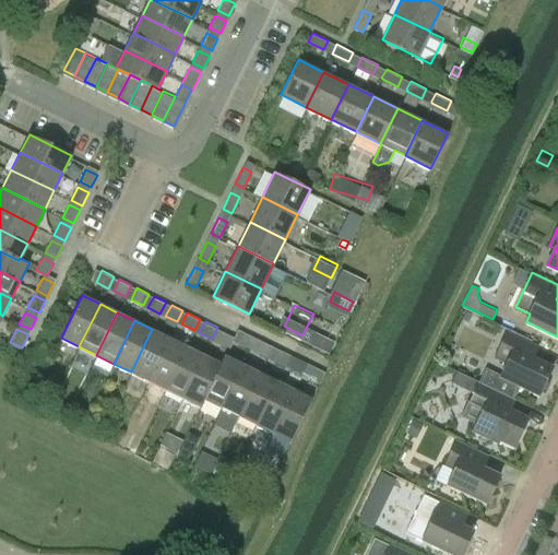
[(149,380),(169,338),(152,329),(131,372),(149,380)]
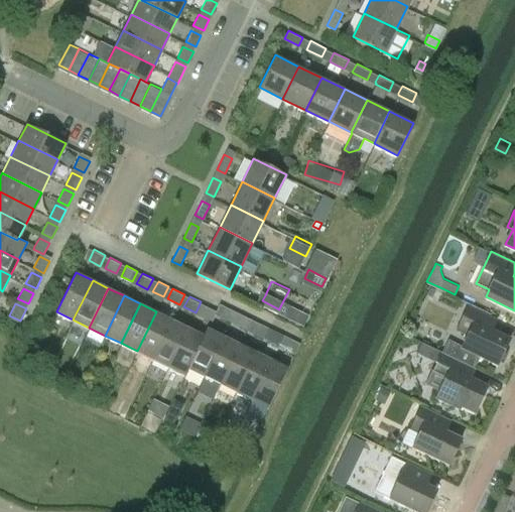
[(217,309),(205,304),(200,314),(212,321),(217,309)]
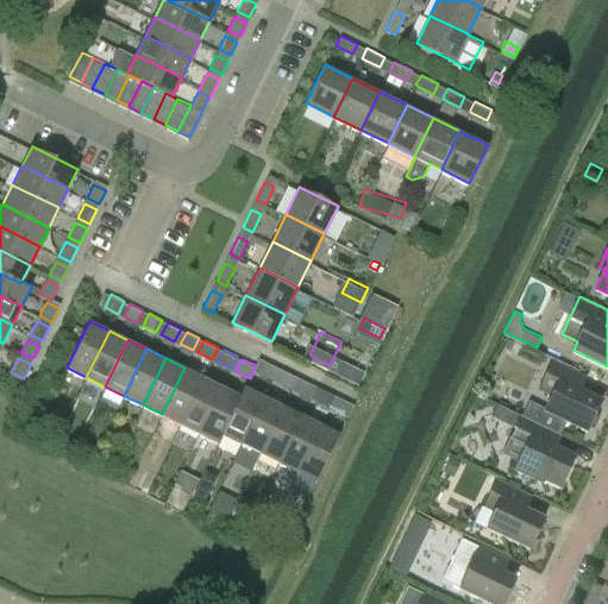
[(271,378),(279,366),(265,359),(258,372),(271,378)]
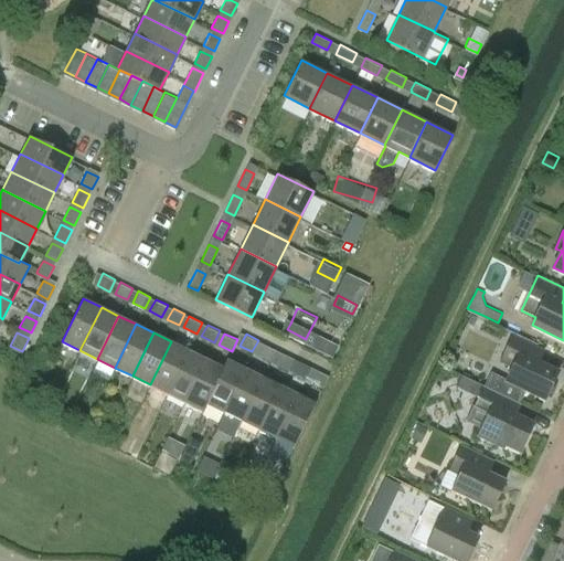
[(507,380),(545,399),(559,371),(532,359),(538,347),(513,335),(502,359),(514,364),(507,380)]
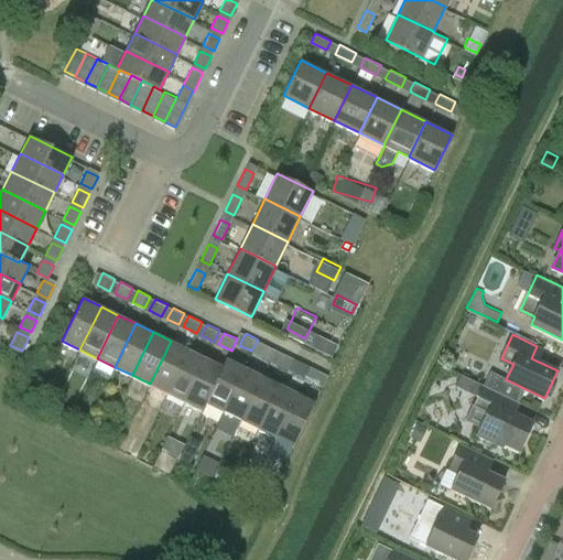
[(166,392),(188,350),(171,341),(150,384),(166,392)]
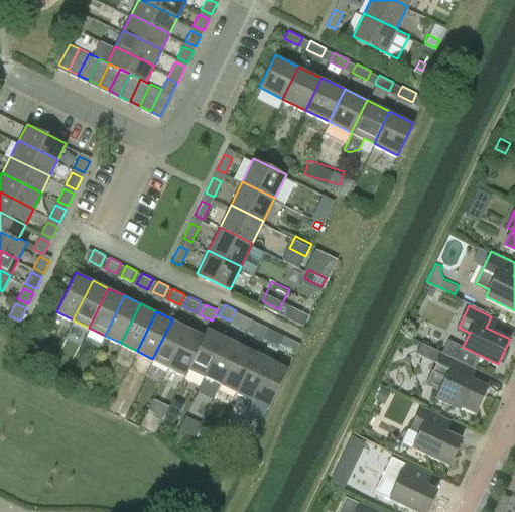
[(252,318),(240,312),(235,323),(247,329),(252,318)]
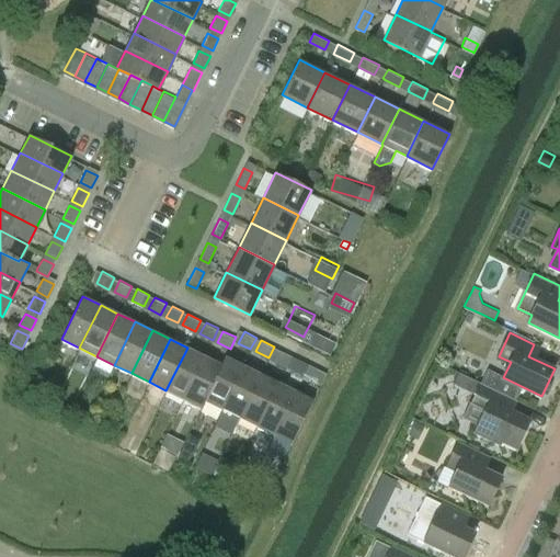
[(183,399),(204,355),(187,348),(166,390),(183,399)]
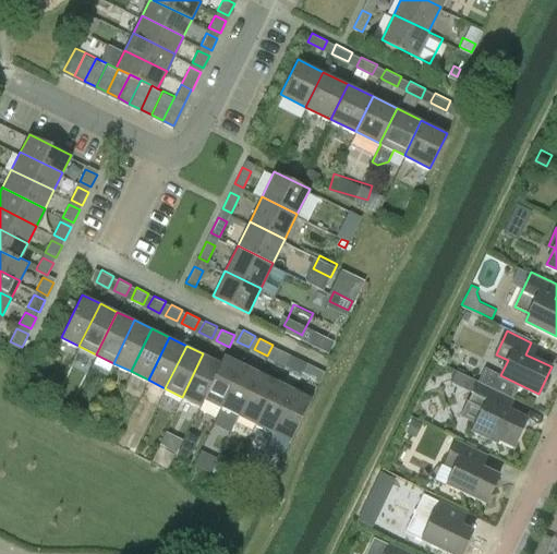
[(290,352),(278,347),(273,358),(285,364),(290,352)]
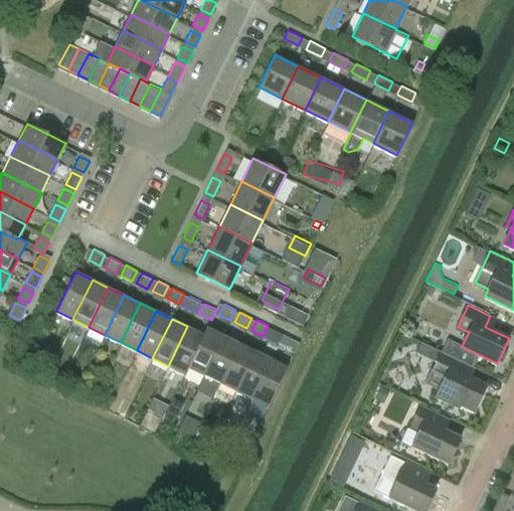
[(187,326),(168,366),(185,374),(189,366),(188,365),(203,334),(202,334),(187,326)]
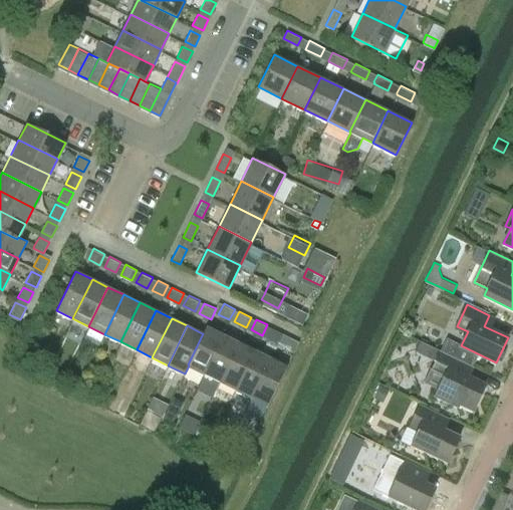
[(204,372),(223,333),(206,325),(202,333),(203,333),(188,364),(189,365),(204,372)]
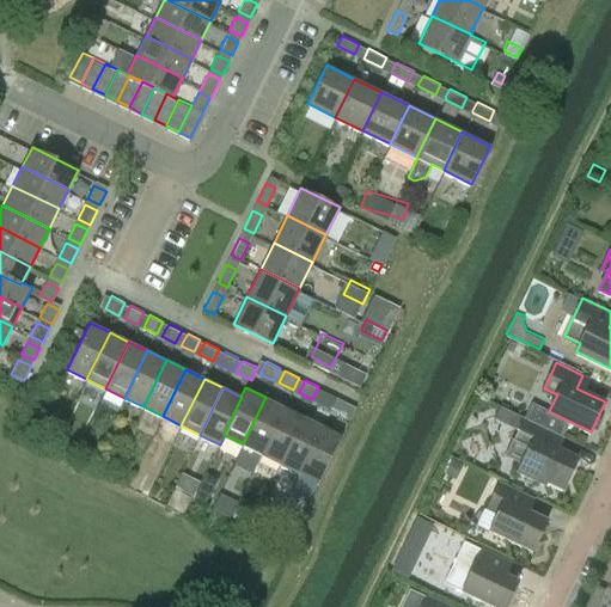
[(337,396),(324,390),(317,402),(331,408),(337,396)]
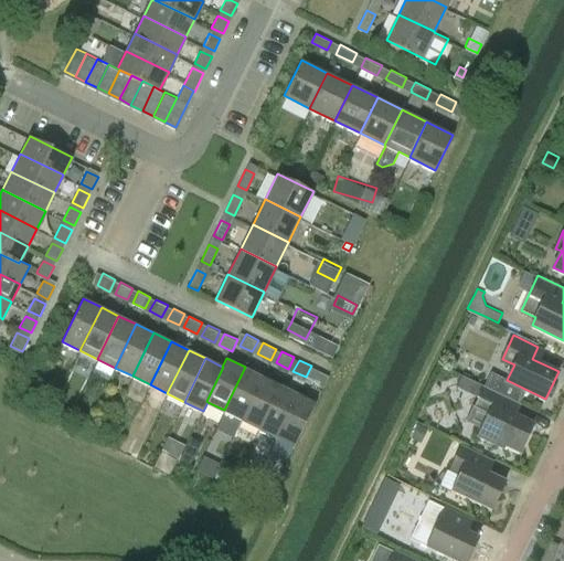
[(242,419),(242,417),(263,376),(245,367),(224,410),(242,419)]
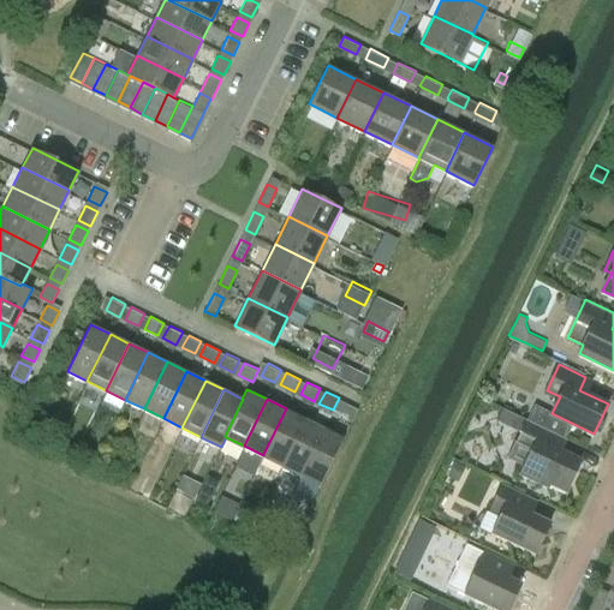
[(358,407),(344,400),(338,413),(352,420),(358,407)]
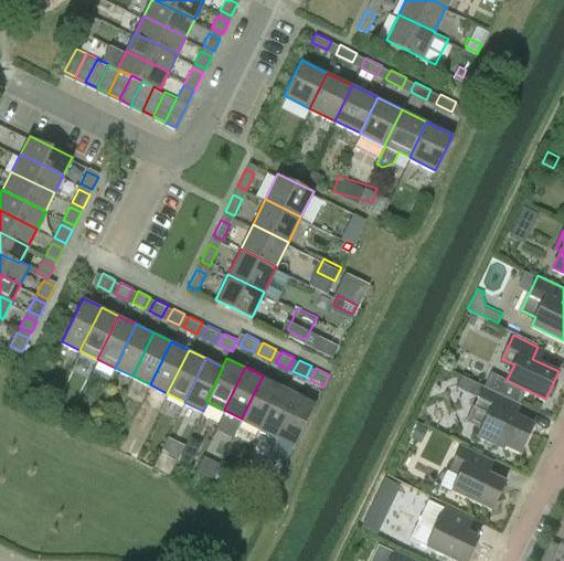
[(259,427),(259,426),(280,384),(263,376),(242,417),(242,419),(259,427)]
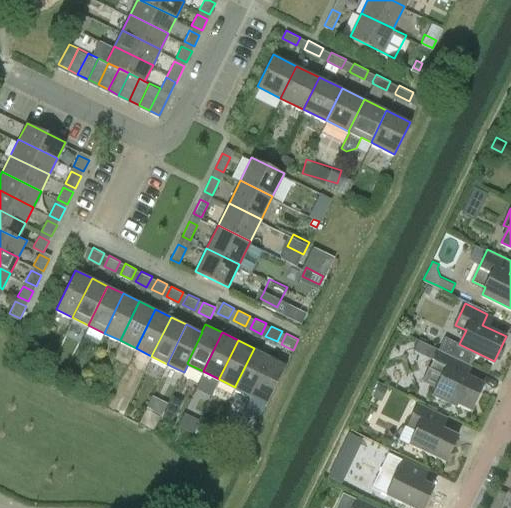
[(251,394),(270,355),(254,348),(235,386),(235,387),(251,394)]
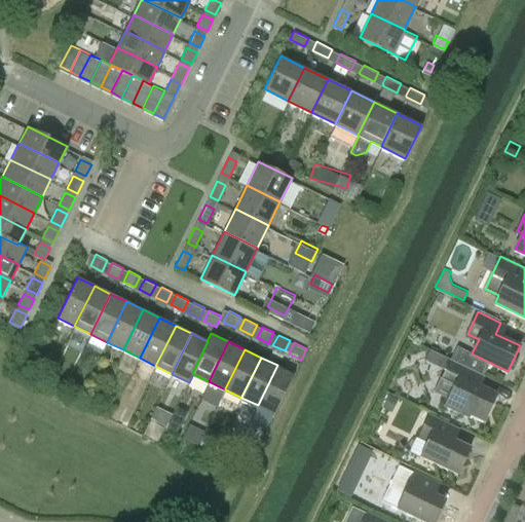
[(484,419),(496,395),(476,384),(481,372),(451,358),(437,388),(450,396),(446,405),(469,415),(471,413),(484,419)]
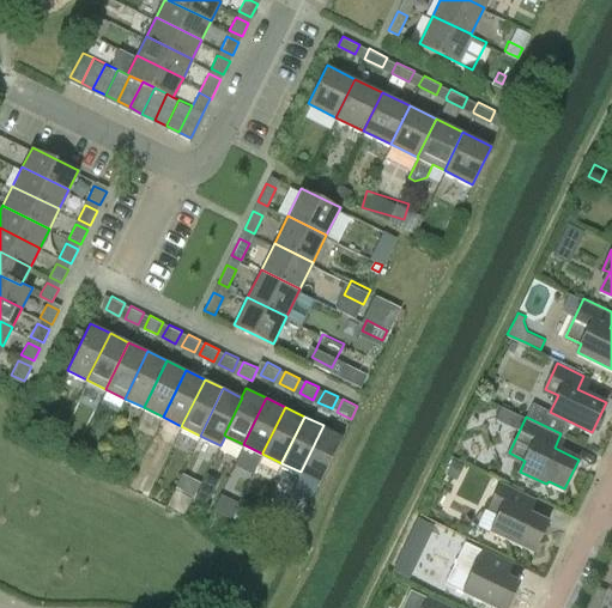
[(53,429),(56,423),(48,418),(44,425),(53,429)]
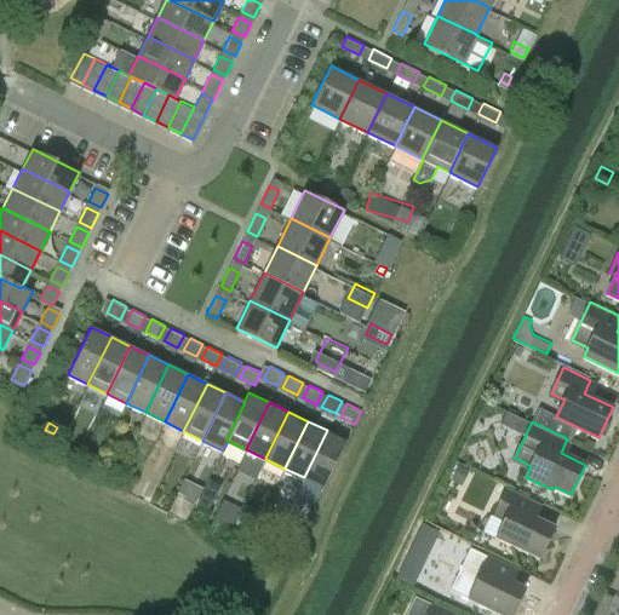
[(327,430),(304,477),(324,487),(347,440),(327,430)]
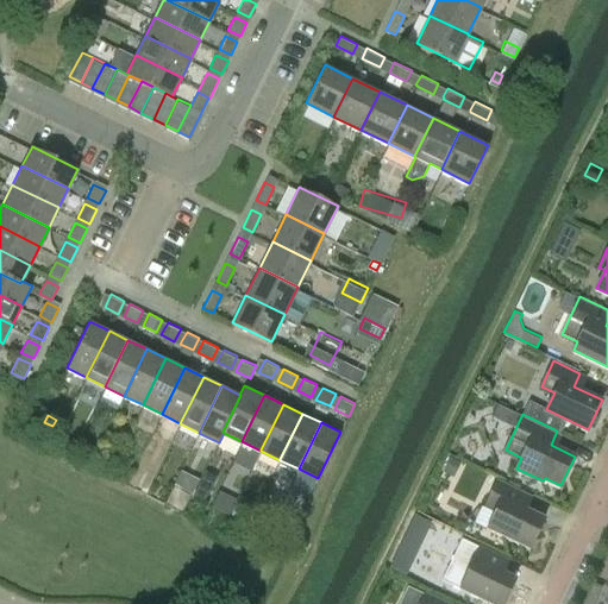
[(461,459),(449,453),(443,467),(453,472),(461,459)]
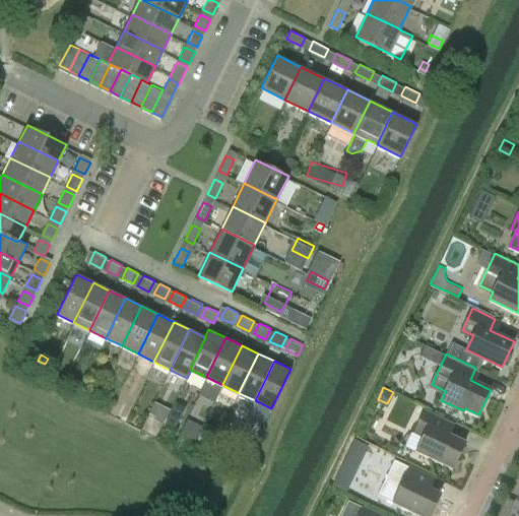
[(166,421),(176,426),(182,412),(172,407),(166,421)]
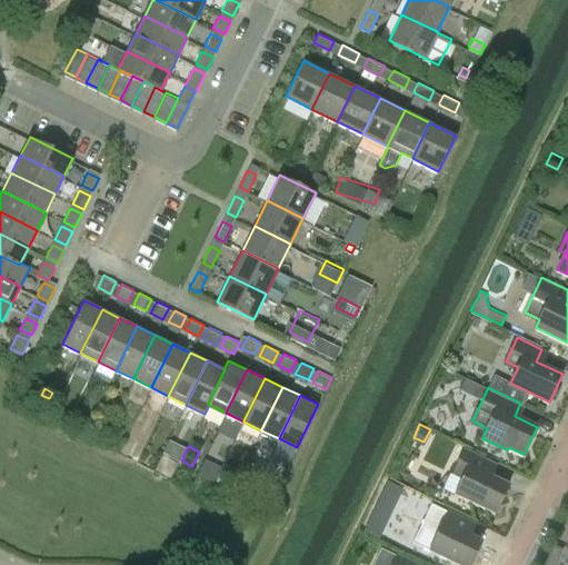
[(456,493),(496,512),(509,484),(485,473),(490,461),(466,448),(454,472),(464,477),(456,493)]
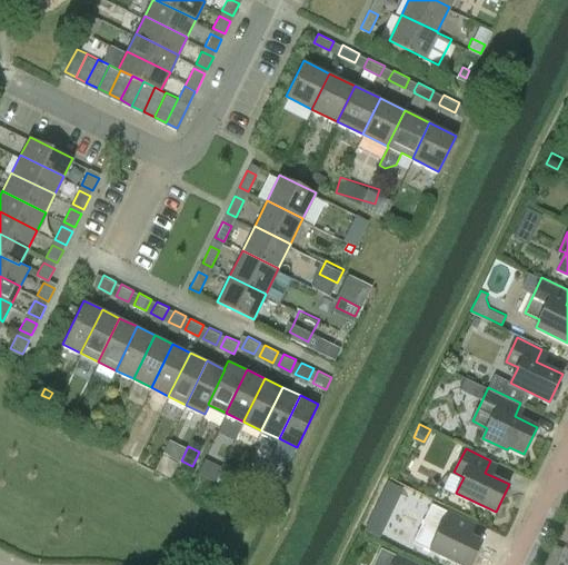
[(221,465),(205,457),(198,471),(215,478),(221,465)]
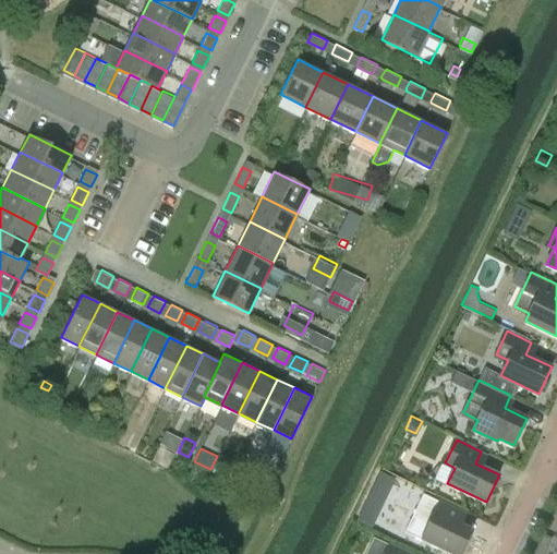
[(223,466),(215,461),(212,468),(220,472),(223,466)]
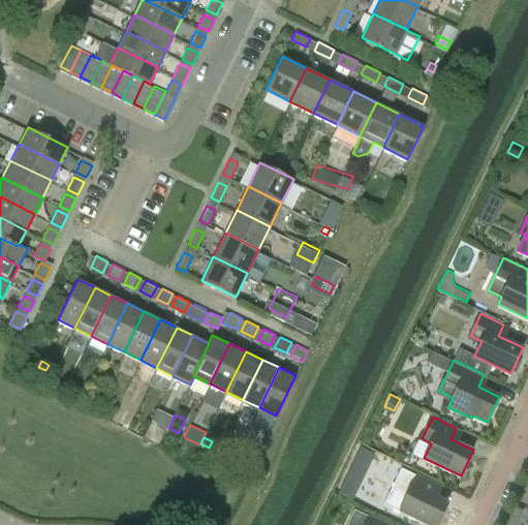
[(253,460),(257,451),(250,448),(246,457),(253,460)]
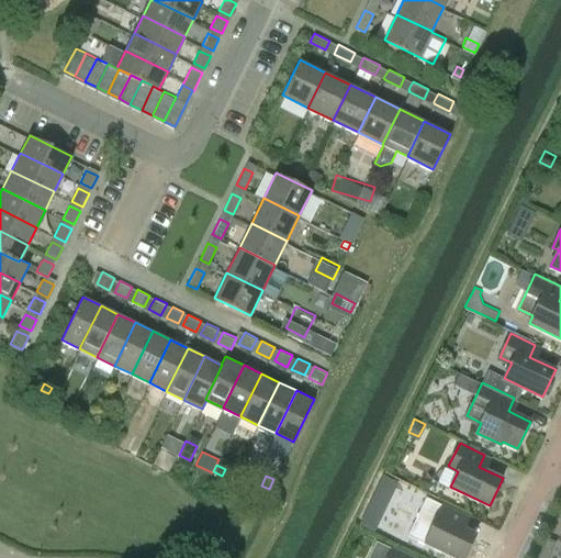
[(425,490),(416,486),(412,495),(421,499),(425,490)]
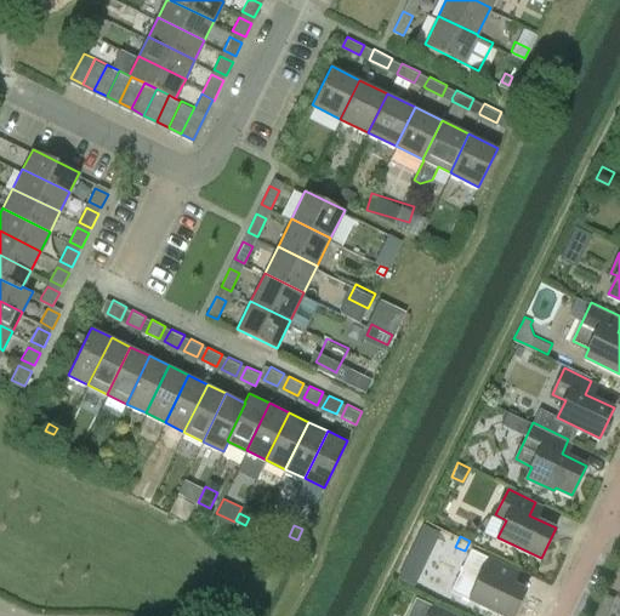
[(506,615),(513,615),(527,589),(513,583),(521,570),(472,547),(460,574),(478,582),(470,598),(506,615)]
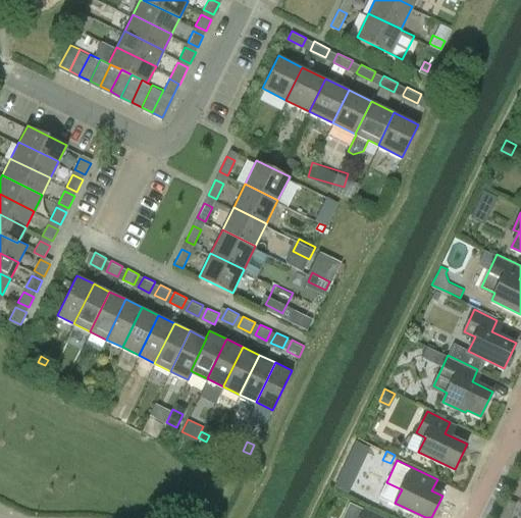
[(520,508),(509,502),(501,517),(520,517),(520,508)]
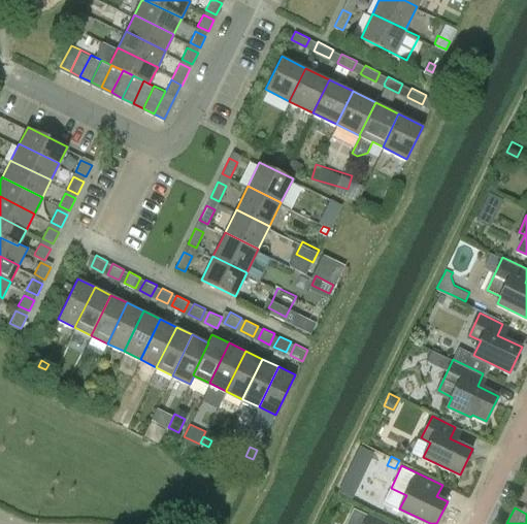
[(391,523),(369,514),(363,523),(391,523)]
